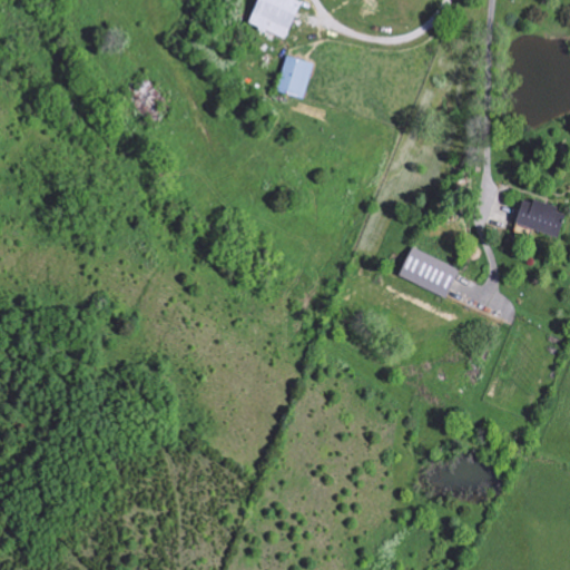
[(257,0),(248,25),(287,40),(302,1),(297,0),(257,0)]
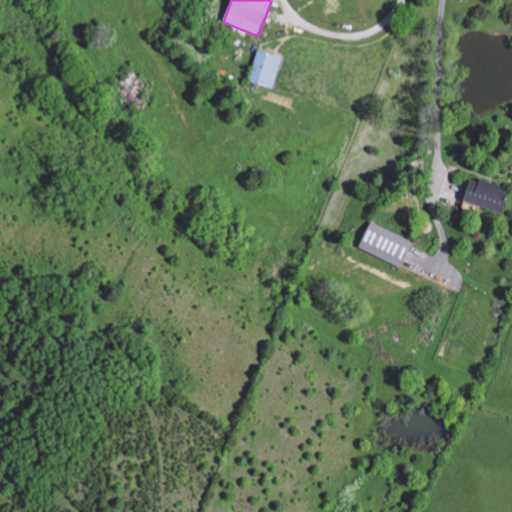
[(273,90),(283,58),(258,50),(249,82),(273,90)]
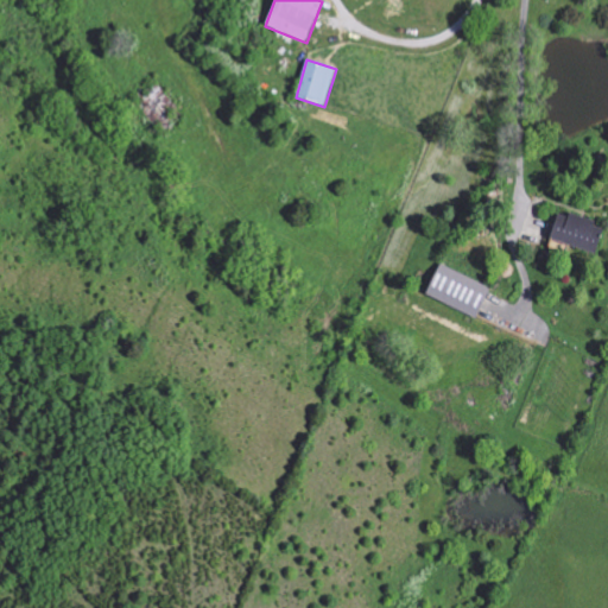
[(141,101),(162,131),(182,118),(162,88),(141,101)]
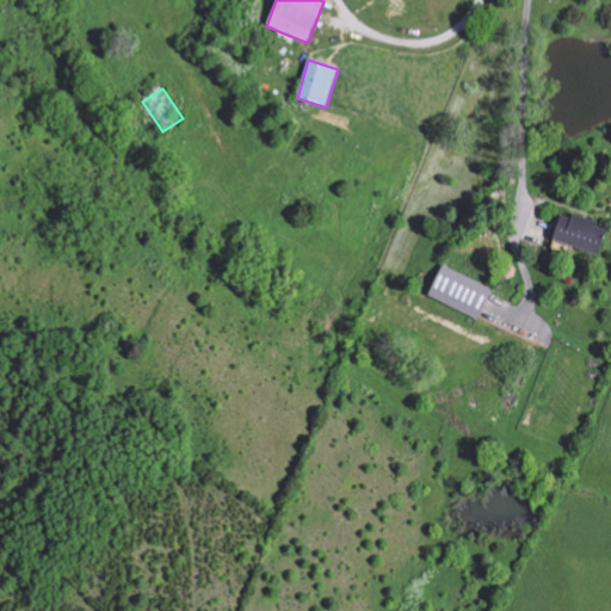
[(605,230),(596,228),(597,223),(560,214),(553,242),(600,253),(605,230)]
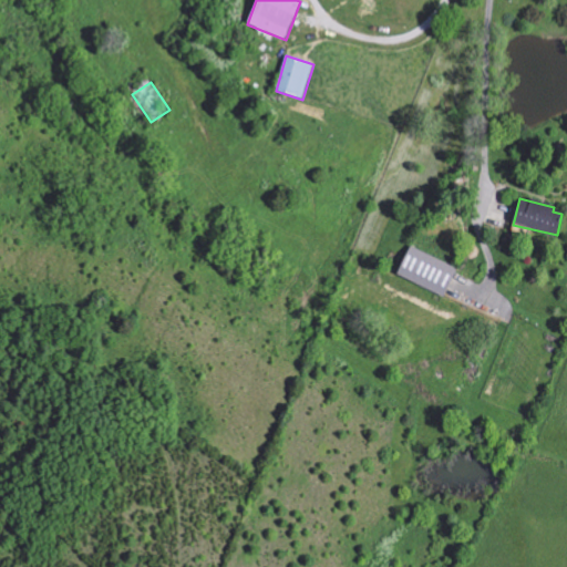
[(457,266),(409,248),(397,278),(446,297),(457,266)]
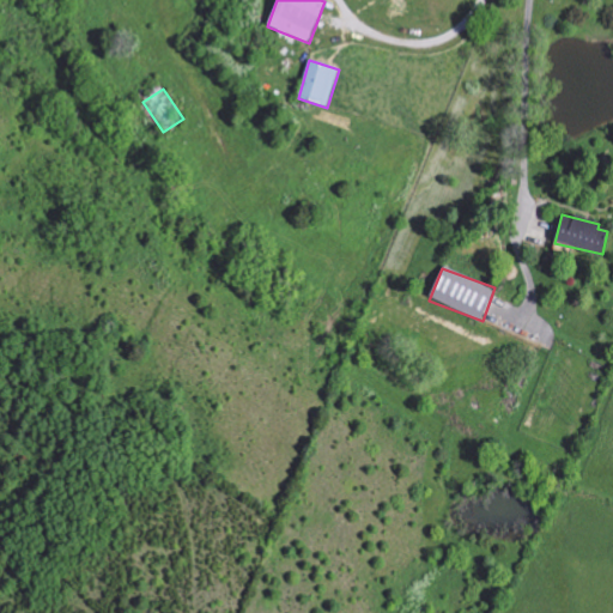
All buildings are outlined.
